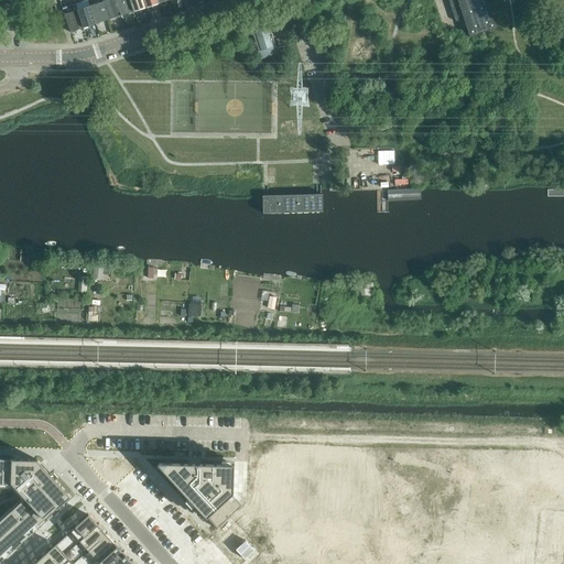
[(83,29),(77,9),(74,0),(72,0),(71,1),(71,6),(73,11),(64,13),(71,33),(83,29)]
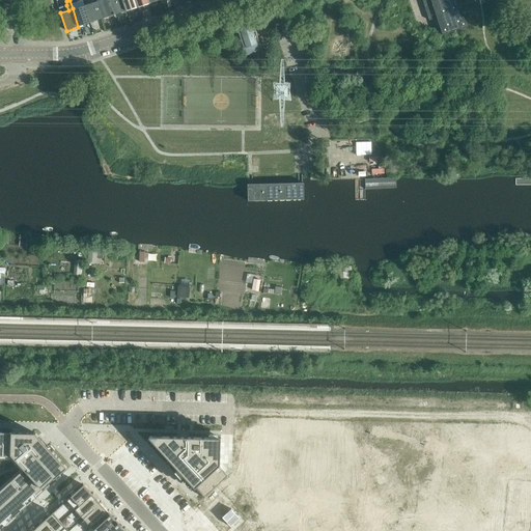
[(109,0),(99,0),(96,1),(102,19),(114,16),(109,0)]
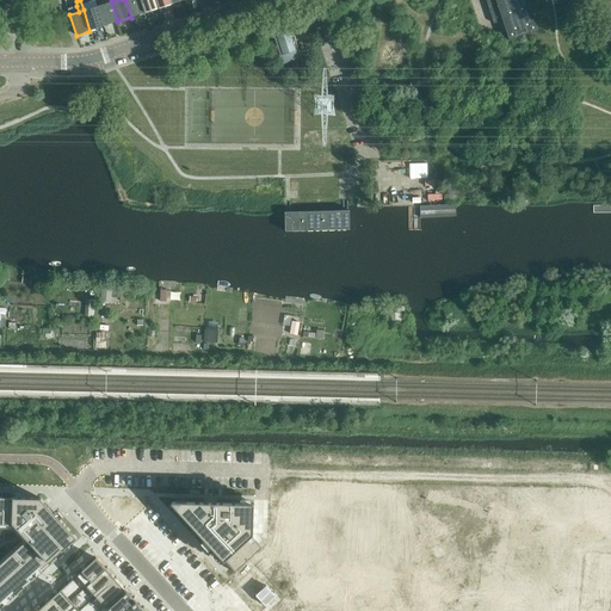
[(140,0),(125,0),(131,18),(144,13),(140,0)]
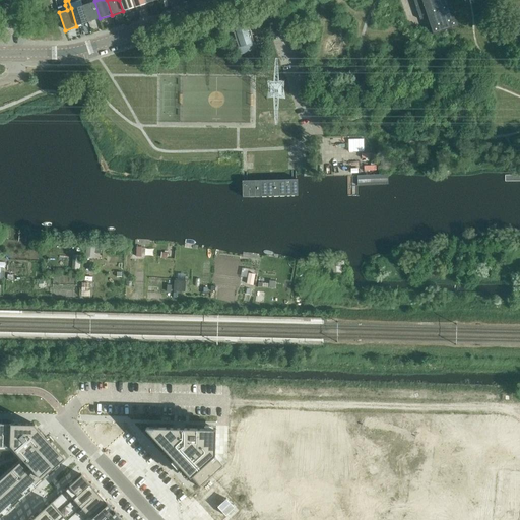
[(132,0),(119,0),(123,11),(135,7),(132,0)]
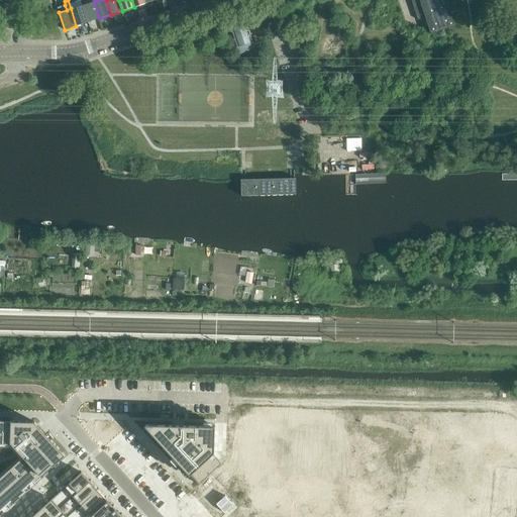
[(411,0),(418,20),(426,17),(431,34),(455,26),(446,0),(411,0)]
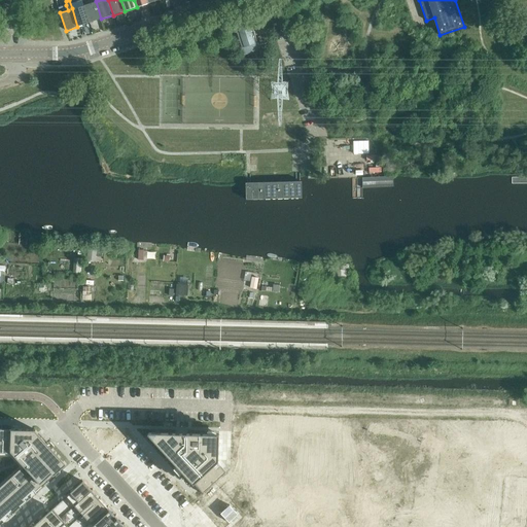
[(96,1),(83,5),(90,23),(101,19),(96,1)]
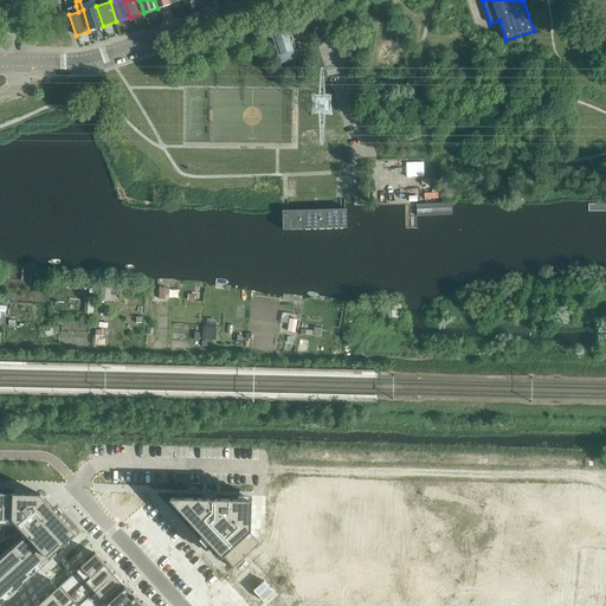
[(96,6),(83,10),(89,31),(103,26),(96,6)]
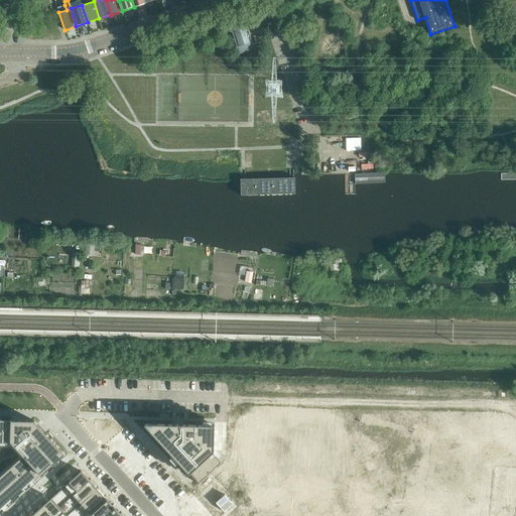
[(230,26),(237,47),(252,42),(245,21),(230,26)]
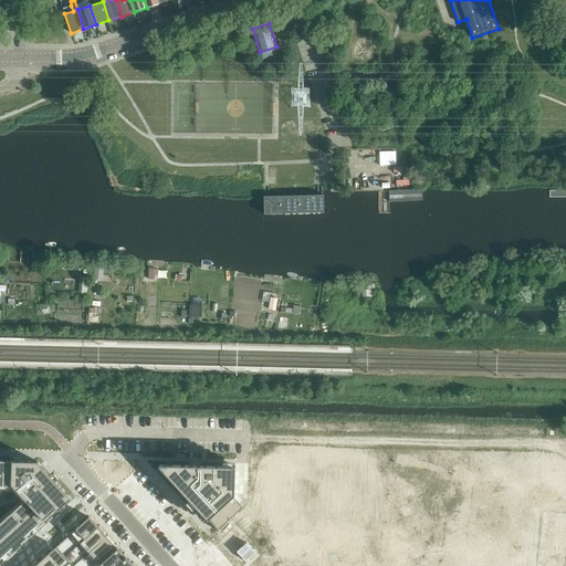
[(283,25),(276,28),(279,35),(285,33),(283,25)]
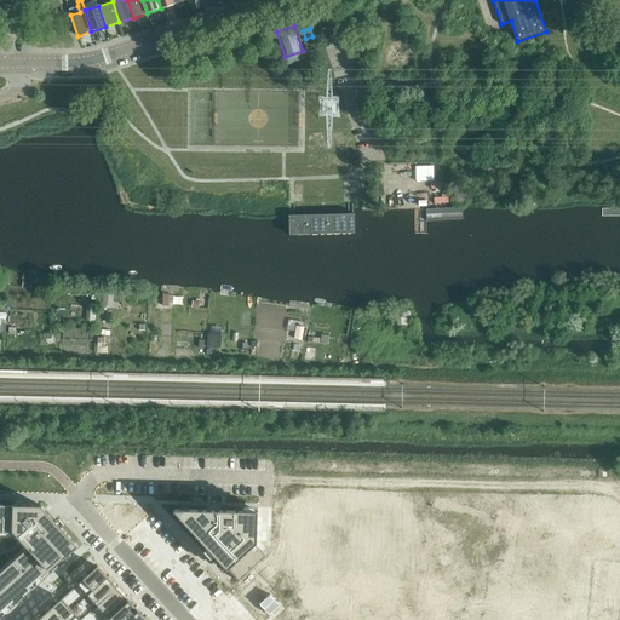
[(445,196),(445,177),(430,177),(430,196),(445,196)]
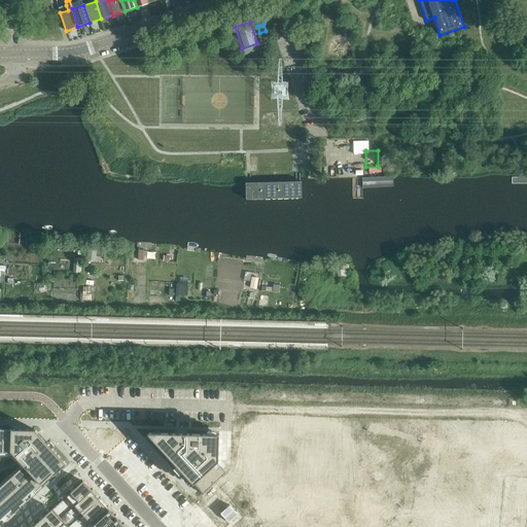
[(302,181),(245,182),(246,200),(302,199),(302,181)]
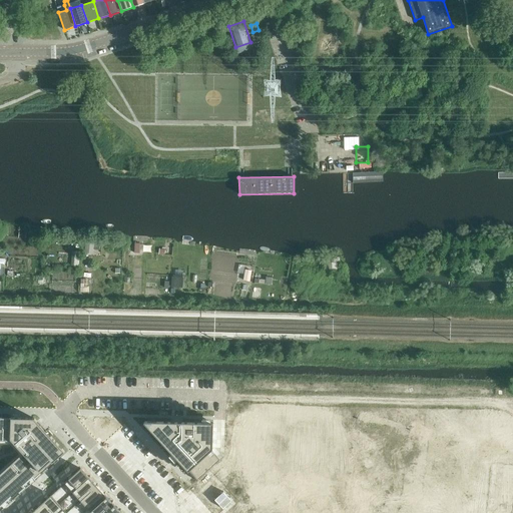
[(182,286),(183,277),(173,276),(173,285),(182,286)]
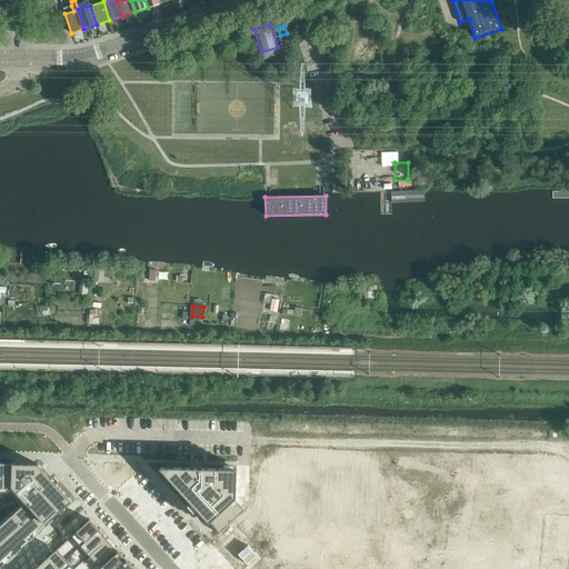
[(115,425),(127,423),(127,411),(115,411),(115,425)]
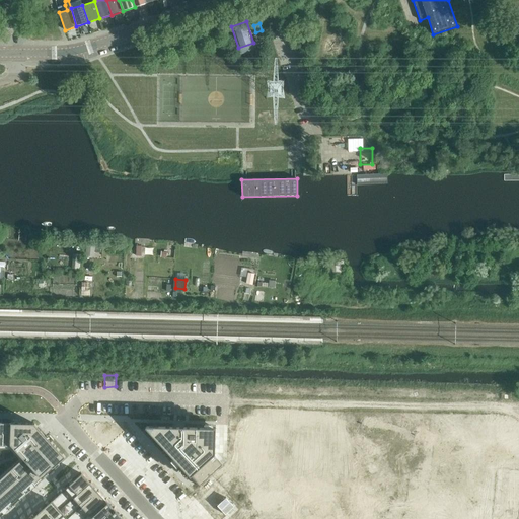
[(0,515),(65,456),(34,423),(0,422),(0,450),(10,451),(22,462),(0,482),(0,515)]
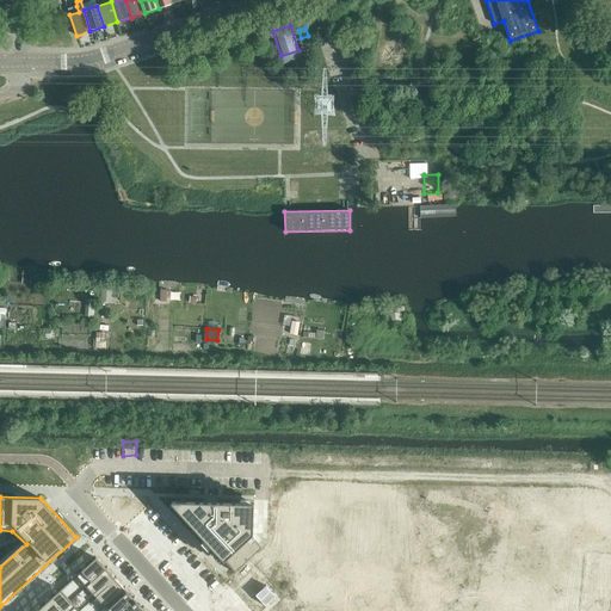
[(203,503),(173,501),(171,503),(234,573),(263,548),(252,536),(253,535),(254,504),(217,503),(217,505),(203,505),(203,503)]
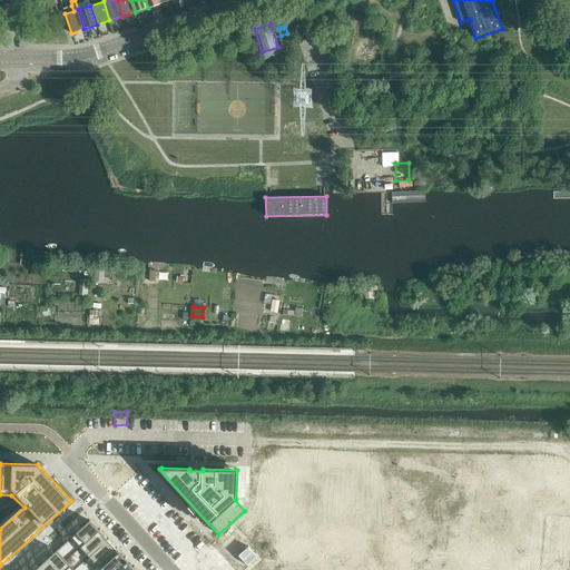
[(77,532),(71,537),(81,547),(86,542),(99,530),(89,520),(77,532)]
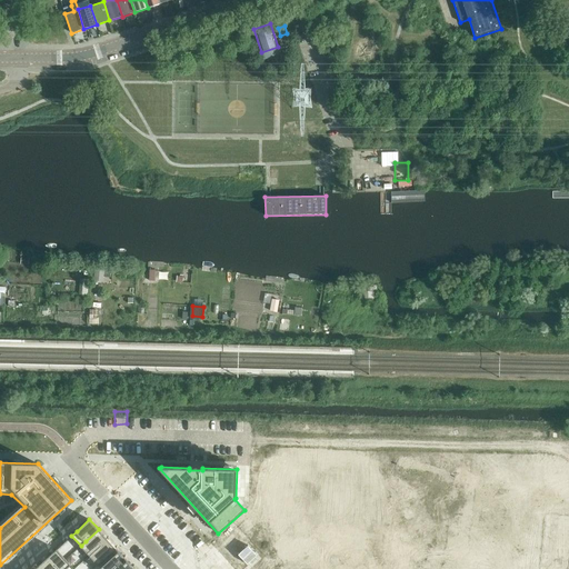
[(99,529),(86,541),(93,551),(107,538),(99,529)]
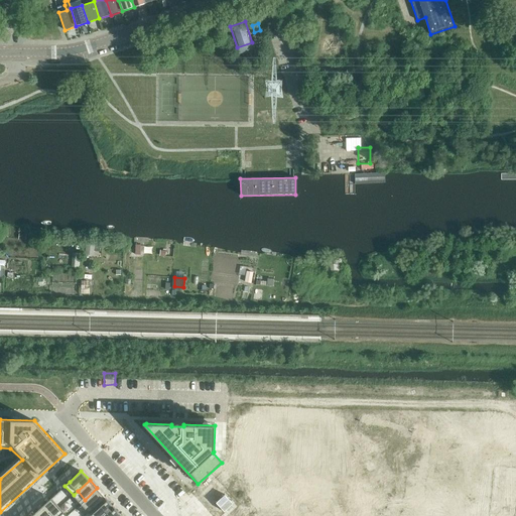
[(97,488),(85,500),(93,508),(105,497),(97,488)]
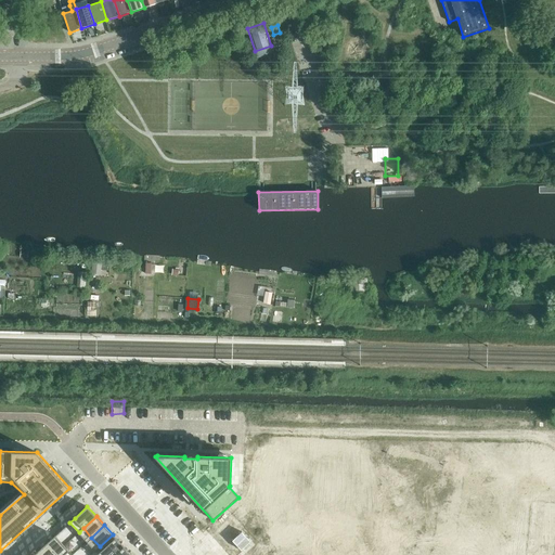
[(520,550),(530,550),(532,529),(523,529),(520,550)]
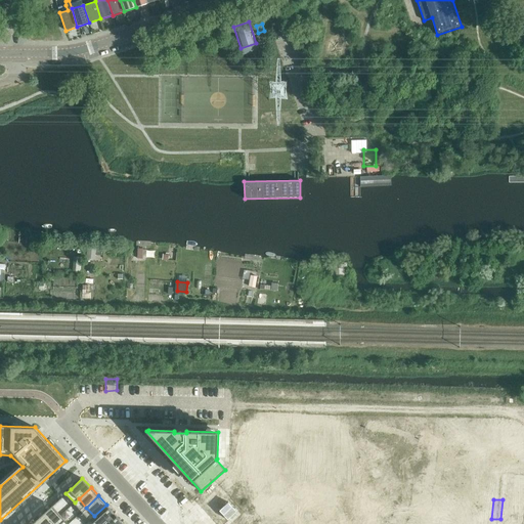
[(106,505),(94,516),(101,523),(114,513),(106,505)]
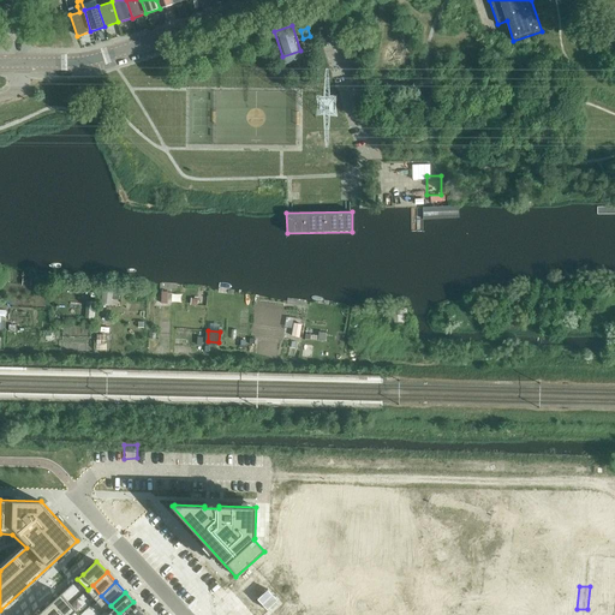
[(61,593),(51,603),(61,614),(71,614),(77,610),(61,593)]
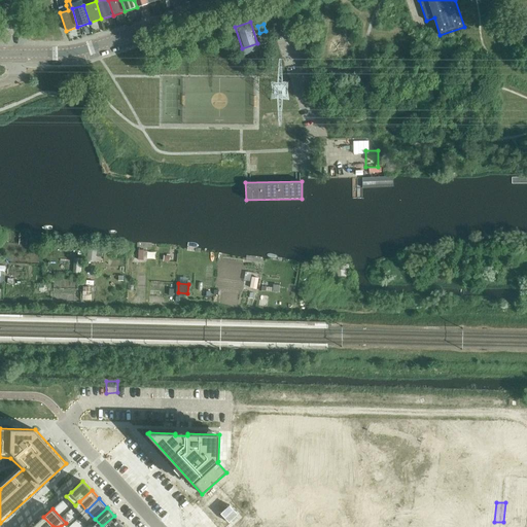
[(114,516),(102,526),(119,526),(123,525),(114,516)]
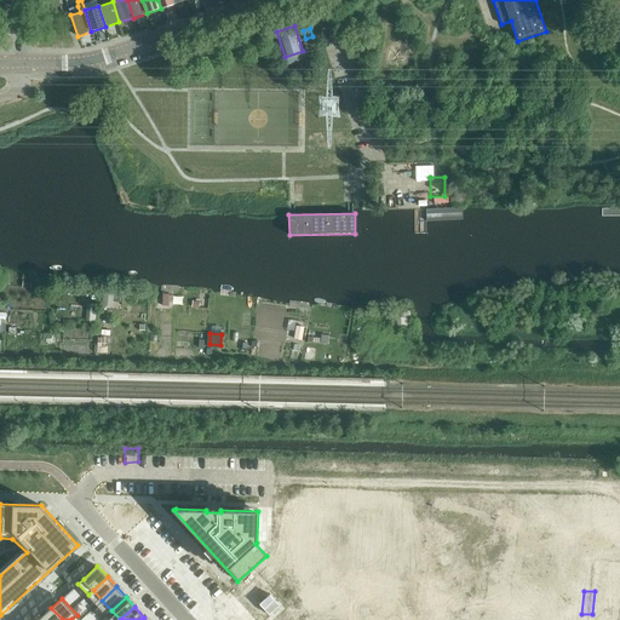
[(62,619),(51,608),(41,616),(45,619),(62,619)]
